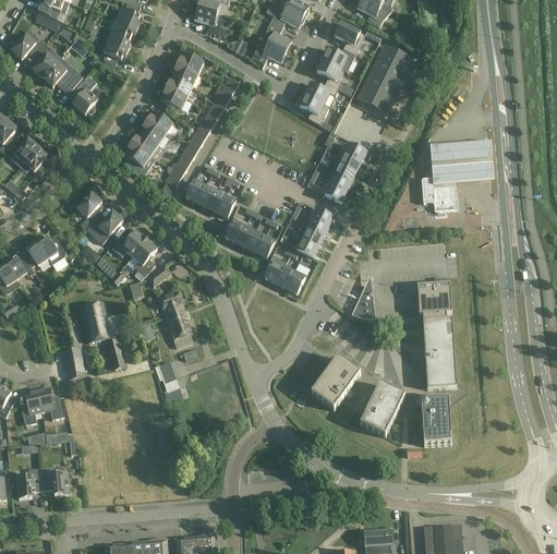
[(37,8),(36,9),(56,17),(60,10),(64,12),(69,0),(39,0),(38,2),(37,8)]
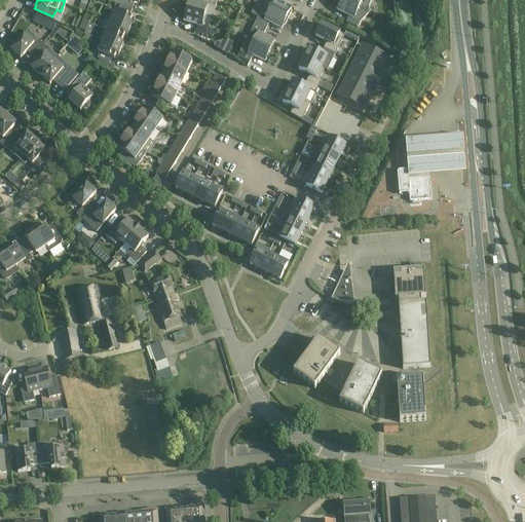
[(201,0),(188,0),(186,7),(211,14),(212,14),(216,0),(201,0)]
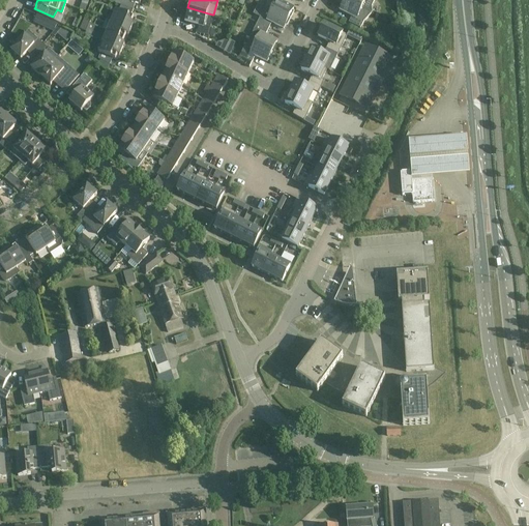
[(272,0),(274,1),(271,6),(288,15),(293,5),(283,0),(272,0)]
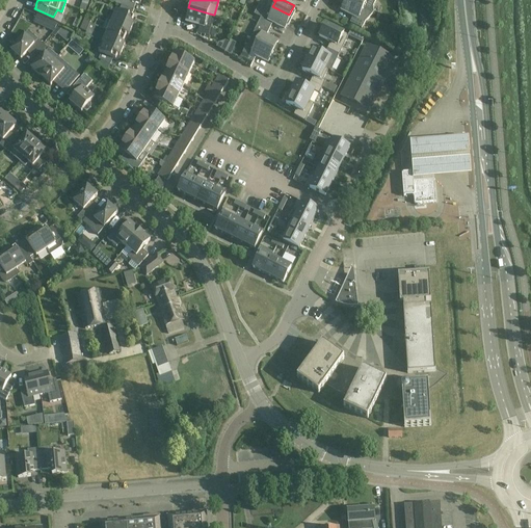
[(343,0),(340,6),(352,12),(349,19),(361,25),(364,18),(372,9),(369,8),(351,0),(343,0)]
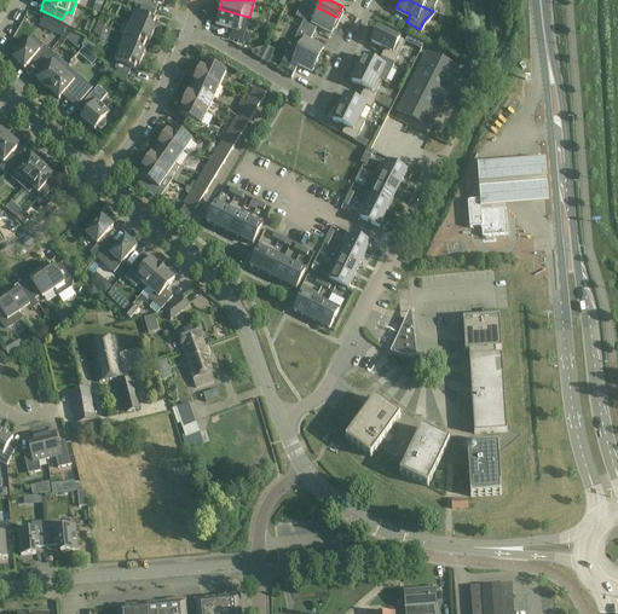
[(409,0),(429,10),(433,11),(433,4),(434,0),(409,0)]
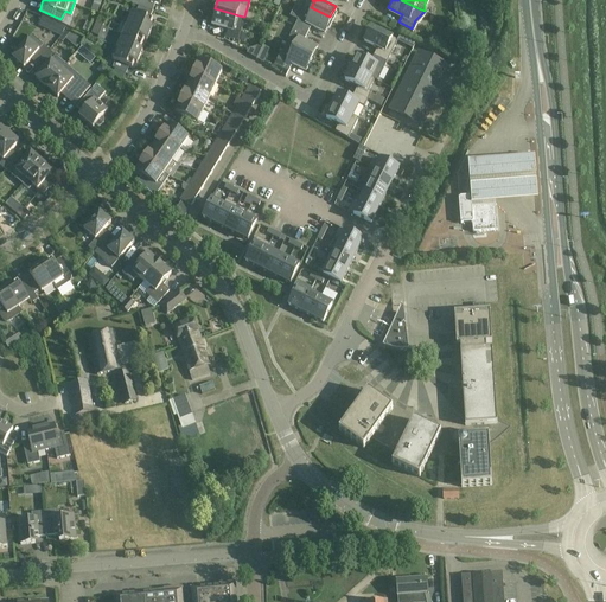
[(148,15),(152,7),(138,2),(134,10),(132,8),(127,20),(148,30),(152,23),(150,21),(152,17),(148,15)]
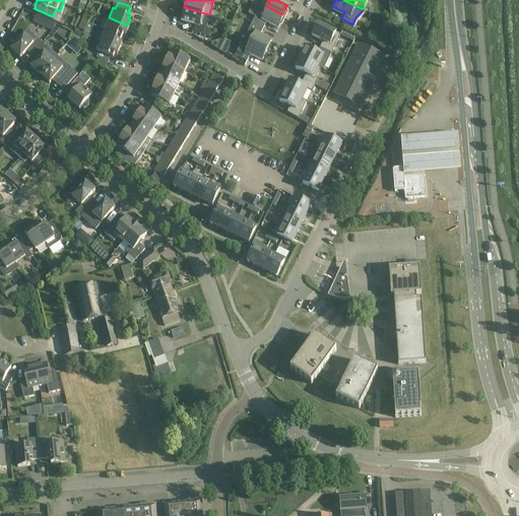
[(251,19),(262,25),(265,18),(277,24),(282,14),(266,6),(260,3),(251,19)]
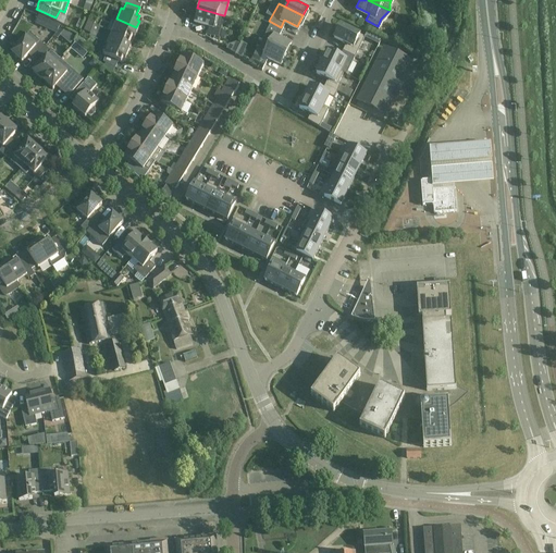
[(223,15),(197,8),(194,19),(207,23),(205,31),(219,34),(222,26),(220,26),(223,15)]
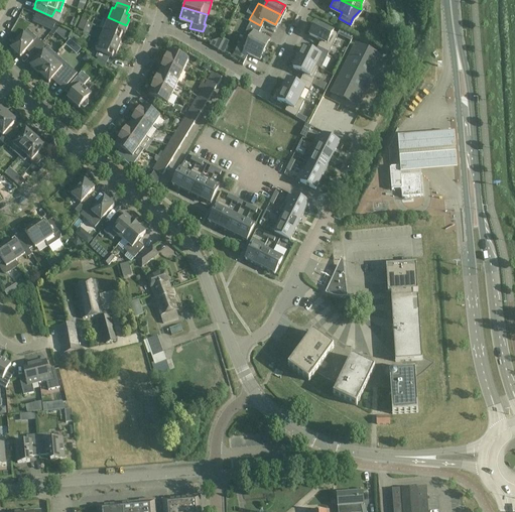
[(47,15),(35,10),(31,18),(43,23),(47,15)]
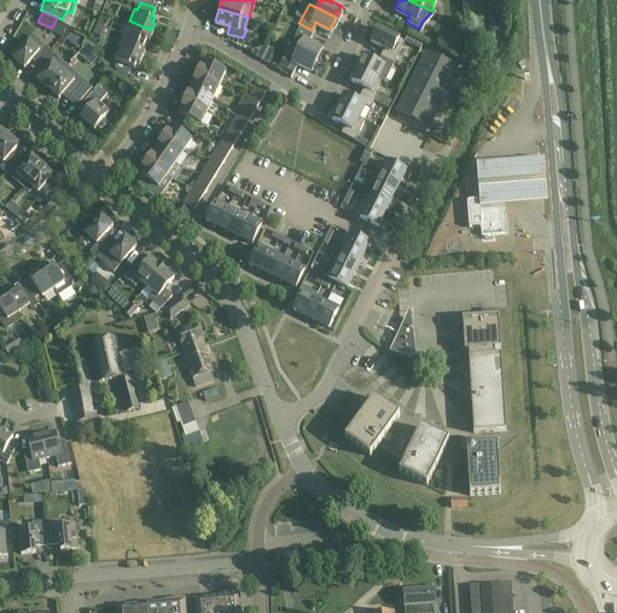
[(100,13),(97,22),(103,24),(106,16),(100,13)]
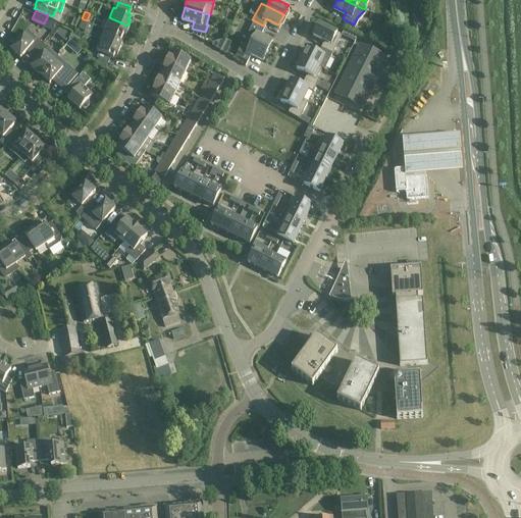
[(109,17),(104,28),(121,35),(123,31),(125,32),(127,26),(109,17)]
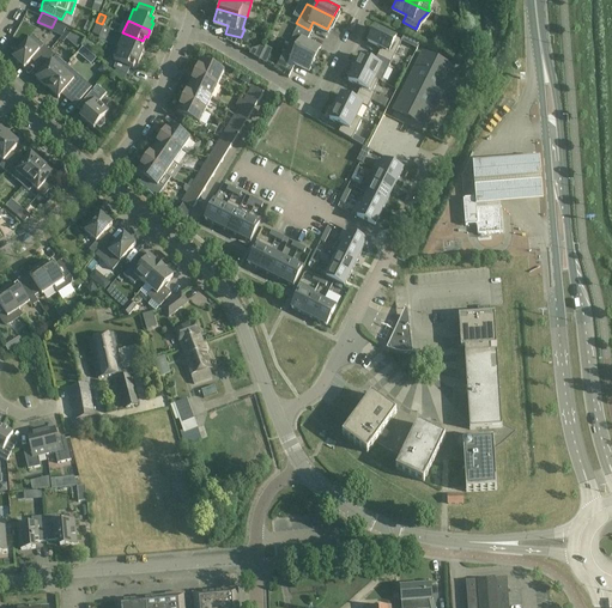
[(102,24),(96,22),(92,30),(98,32),(102,24)]
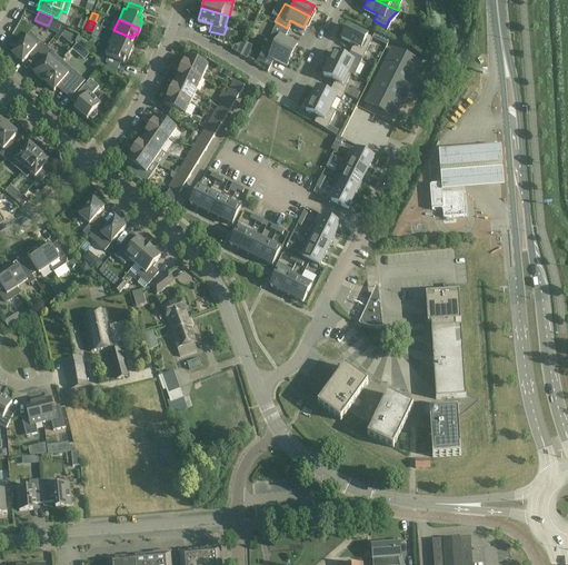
[(287,28),(275,21),(266,39),(291,52),(297,41),(284,35),(287,28)]
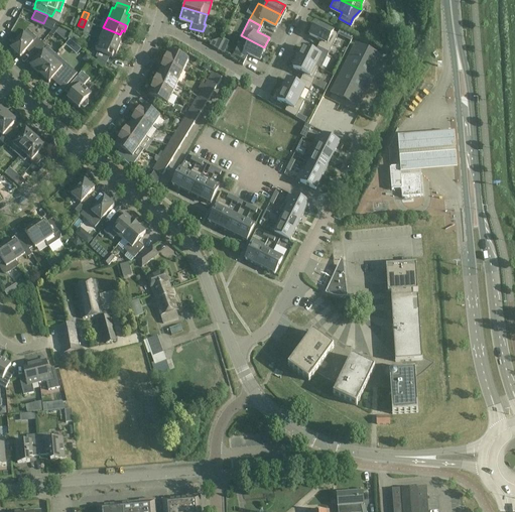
[(317,36),(314,43),(328,49),(337,31),(314,20),(308,32),(317,36)]
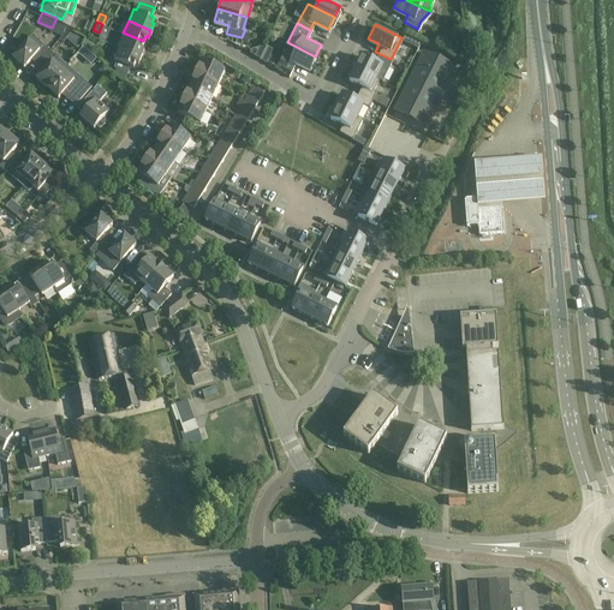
[(71,29),(65,35),(76,46),(82,39),(71,29)]
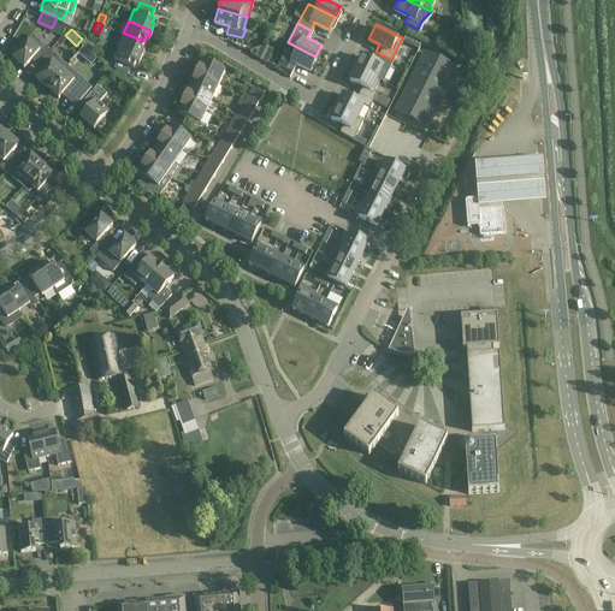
[(33,54),(39,59),(48,47),(31,31),(11,54),(23,65),(33,54)]
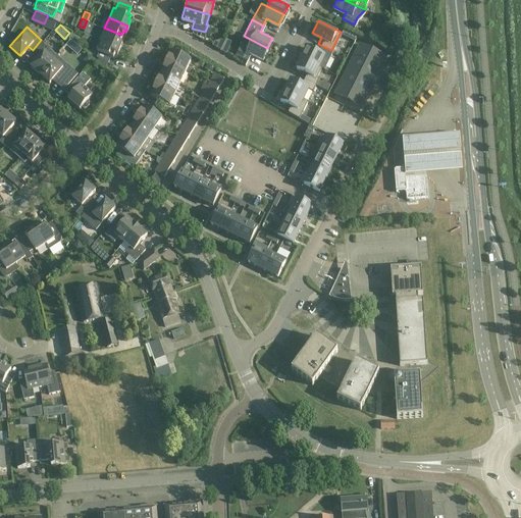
[(104,28),(100,38),(119,46),(121,40),(119,39),(121,35),(104,28)]
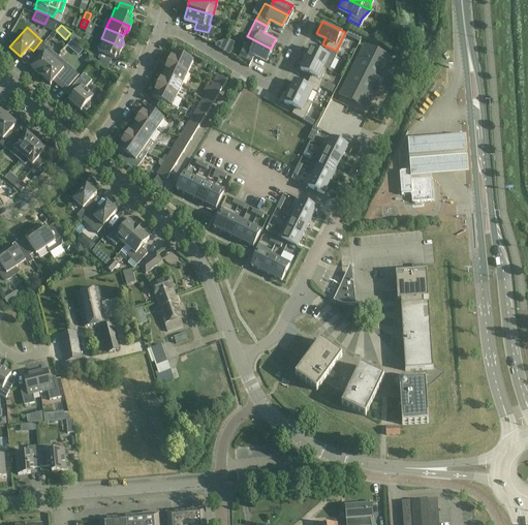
[(393,38),(383,28),(376,34),(385,44),(393,38)]
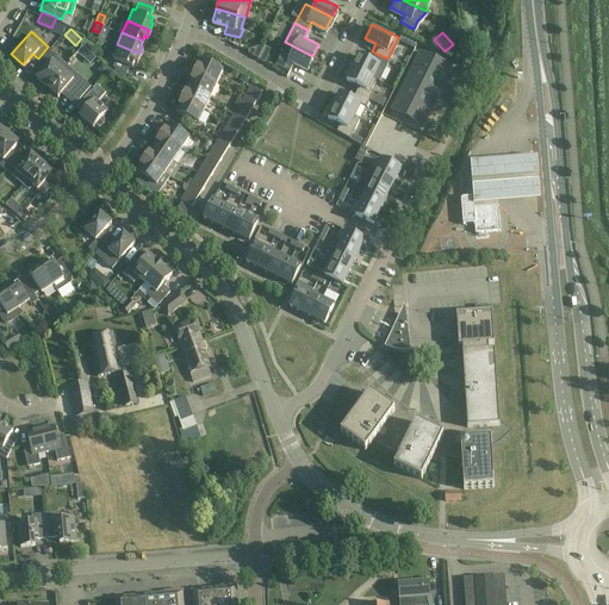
[(258,55),(263,57),(268,44),(263,42),(258,55)]
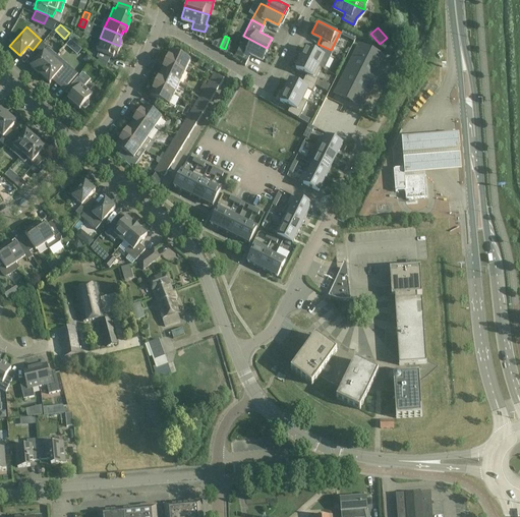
[(262,57),(267,48),(243,36),(239,45),(238,45),(235,52),(246,58),(249,52),(262,57)]
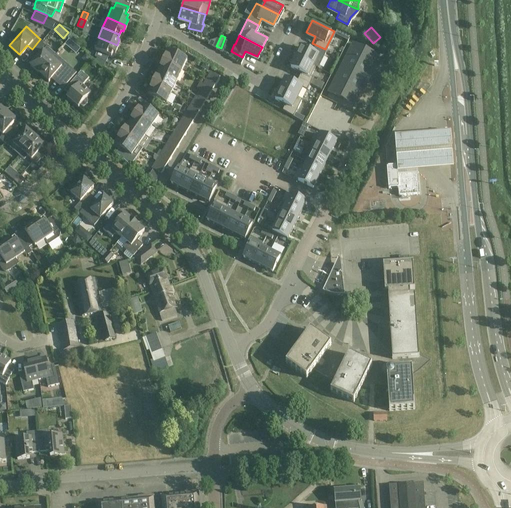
[(114,51),(117,45),(98,37),(94,47),(96,48),(94,54),(105,59),(108,53),(110,54),(112,50),(114,51)]
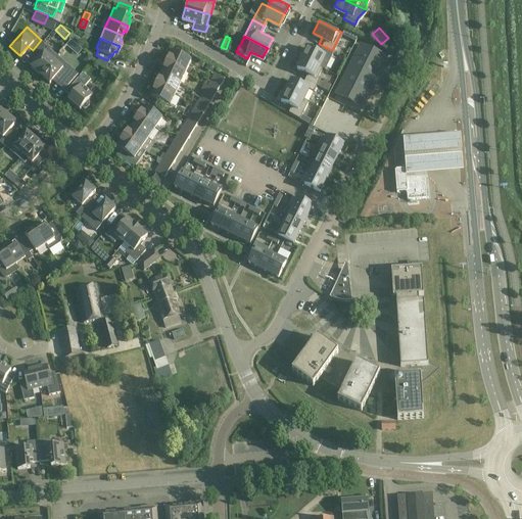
[(41,40),(33,50),(38,54),(30,63),(39,72),(56,52),(46,44),(47,44),(41,40)]
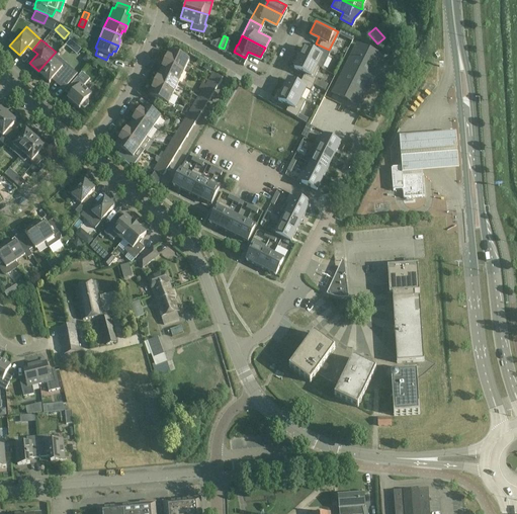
[(356,41),(332,90),(342,95),(344,93),(347,94),(346,97),(357,103),(381,54),(356,41)]
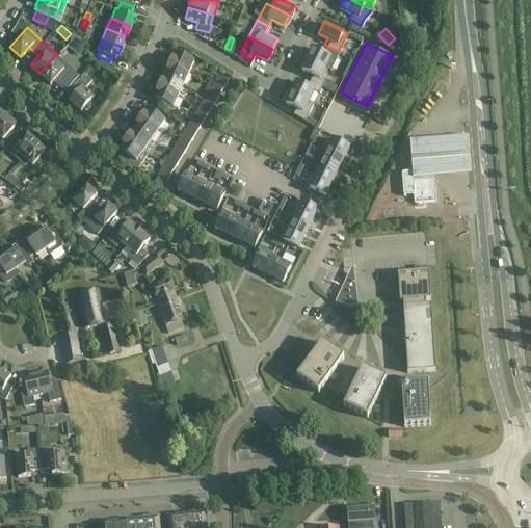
[(312,46),(307,56),(324,66),(327,67),(329,68),(335,57),(338,51),(324,45),(321,50),(312,46)]
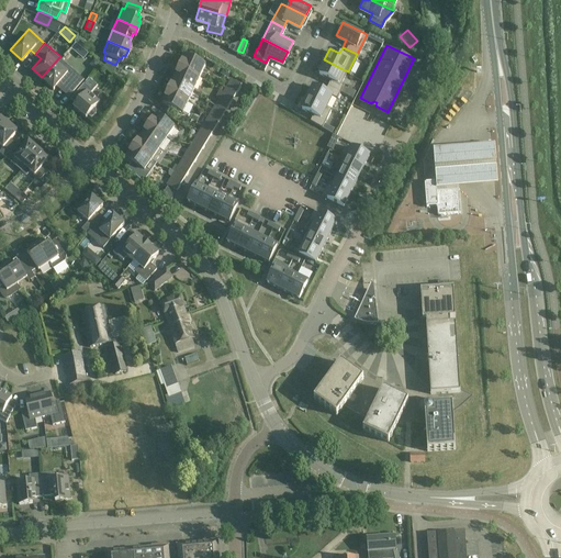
[(178,65),(199,75),(204,63),(198,59),(199,57),(191,54),(191,56),(184,53),(178,65)]
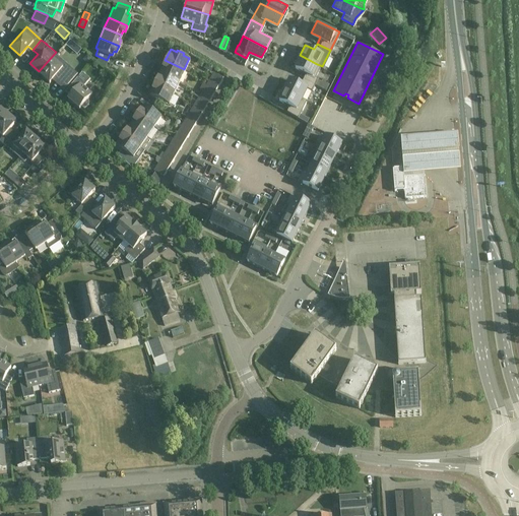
[(77,70),(56,52),(39,71),(49,79),(54,73),(66,83),(77,70)]
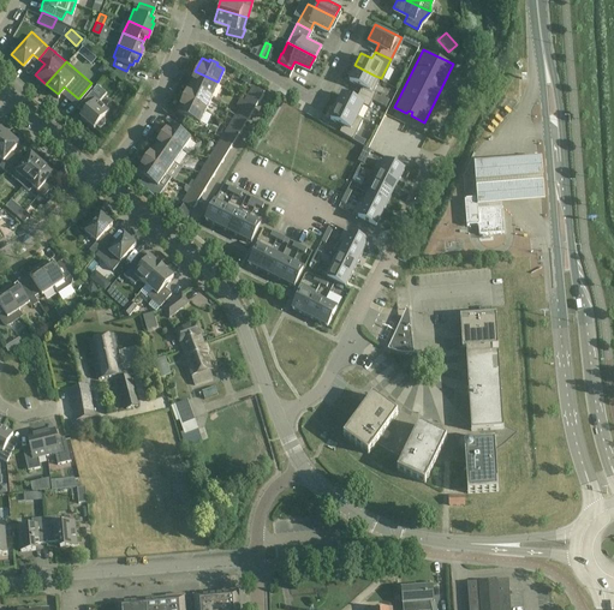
[(477,67),(468,64),(465,70),(474,75),(477,67)]
